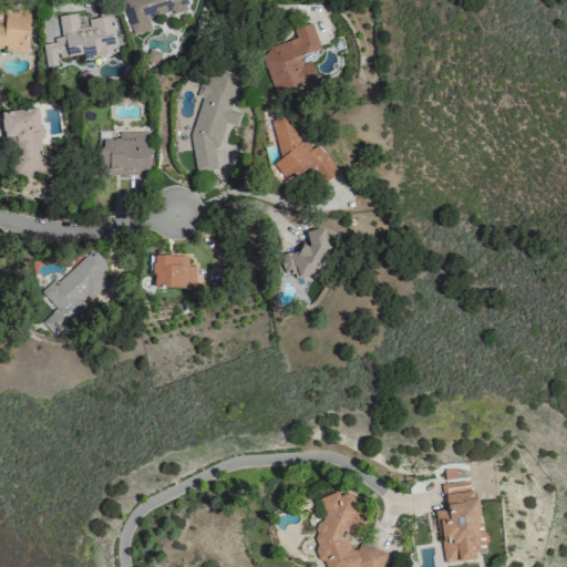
[(121,0),(131,34),(150,29),(147,19),(185,9),(182,0),(121,0)]
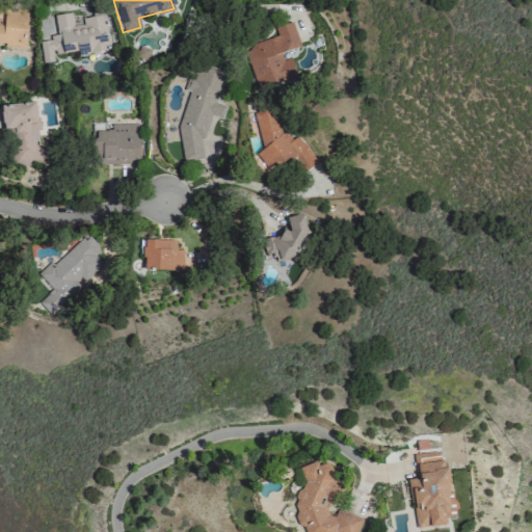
[(0,9),(0,46),(26,47),(27,9),(0,9)]
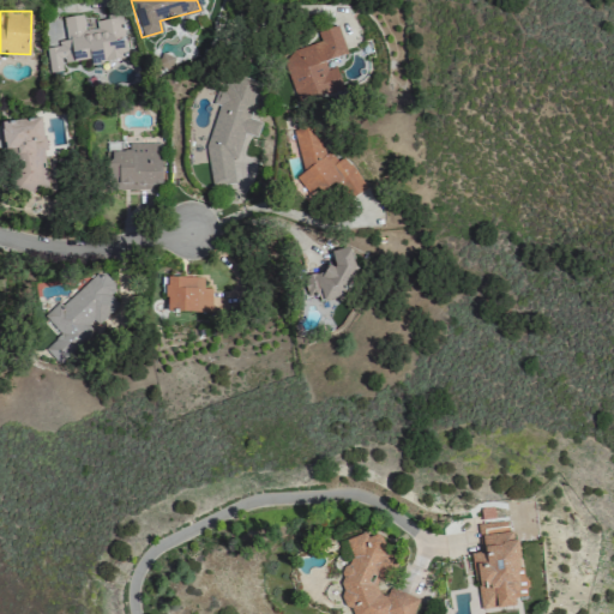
[(121,17),(94,20),(95,28),(84,30),(82,14),(49,19),(52,30),(55,29),(56,46),(44,48),(48,73),(62,71),(61,62),(89,59),(90,64),(127,58),(121,17)]
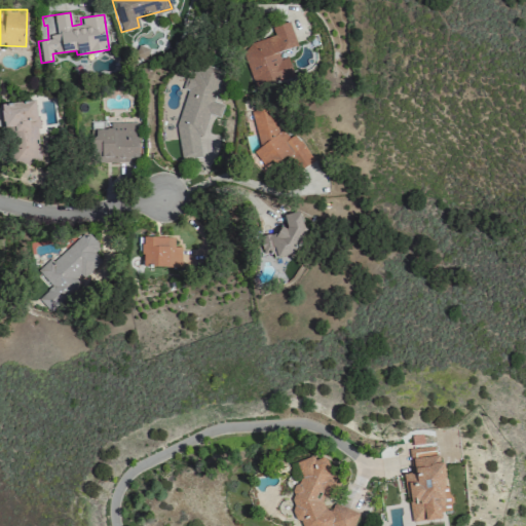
[(293,75),(286,51),(297,48),(289,22),(270,27),(273,36),(240,47),(253,88),(293,75)]
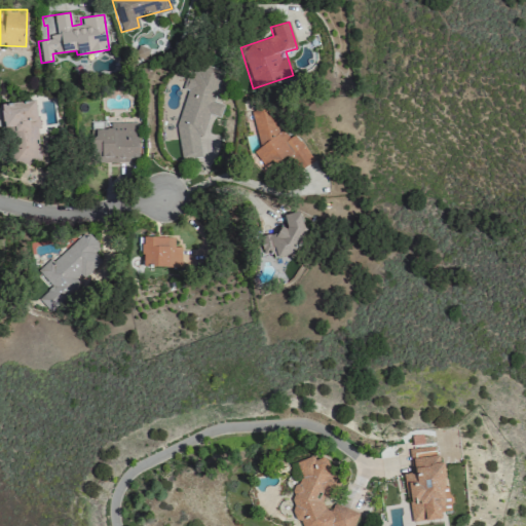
[(222,70),(209,66),(191,69),(176,127),(181,159),(200,156),(197,136),(202,135),(208,114),(220,117),(223,104),(214,102),(222,70)]
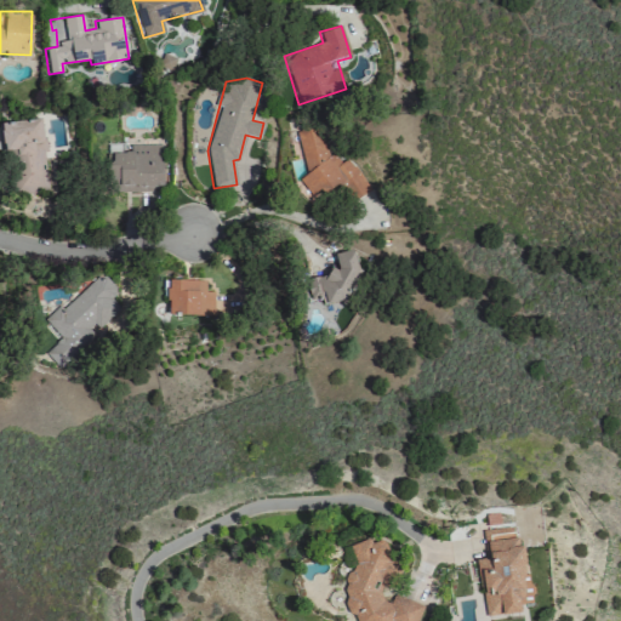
[(12,194),(49,191),(40,119),(4,124),(12,194)]
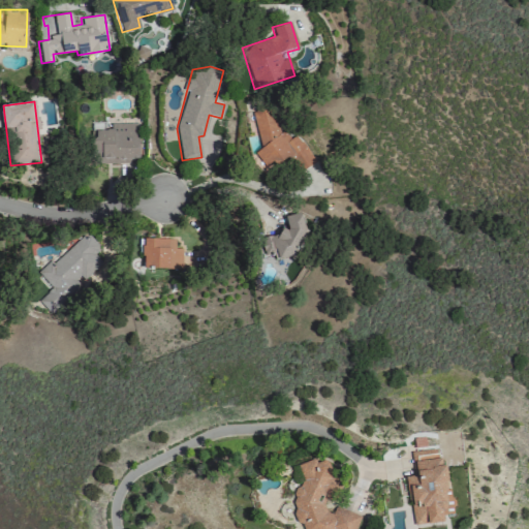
[(251,115),(259,149),(254,153),(265,167),(276,164),(288,157),(298,173),(306,166),(316,164),(297,134),(288,138),(278,122),(276,114),(273,109),(269,111),(251,115)]
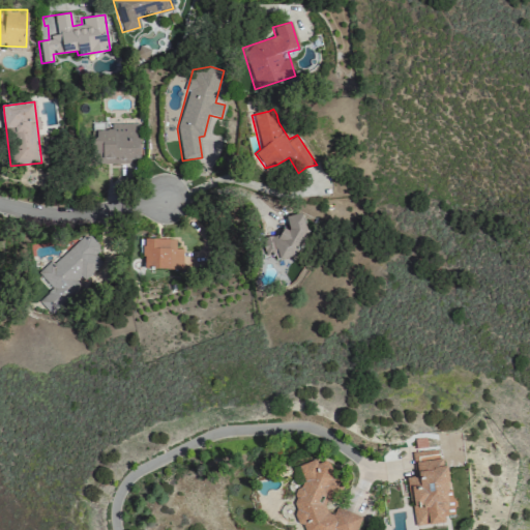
[(110,123),(111,129),(93,130),(94,164),(139,163),(139,123),(110,123)]
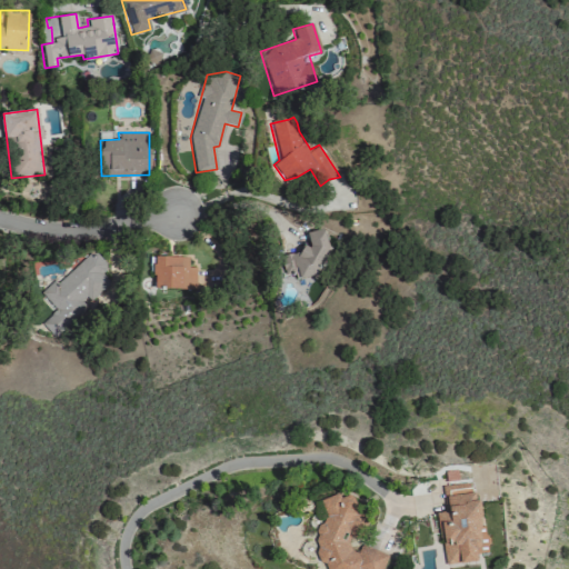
[(322,228),(305,233),(307,239),(302,240),(305,247),(277,256),(286,282),(335,267),(322,228)]
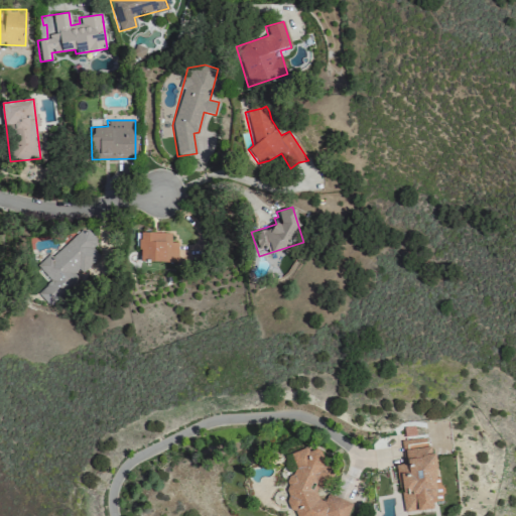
[(79,278),(76,275),(99,255),(91,247),(97,241),(84,226),(37,267),(49,280),(36,292),(48,306),(79,278)]
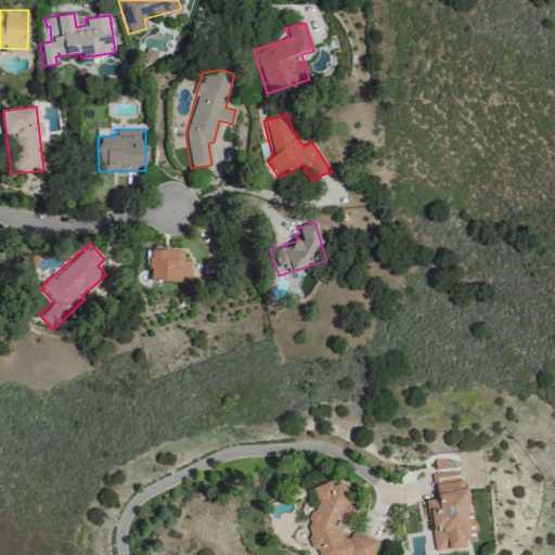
[(191,260),(182,260),(183,250),(151,250),(150,281),(190,281),(191,260)]
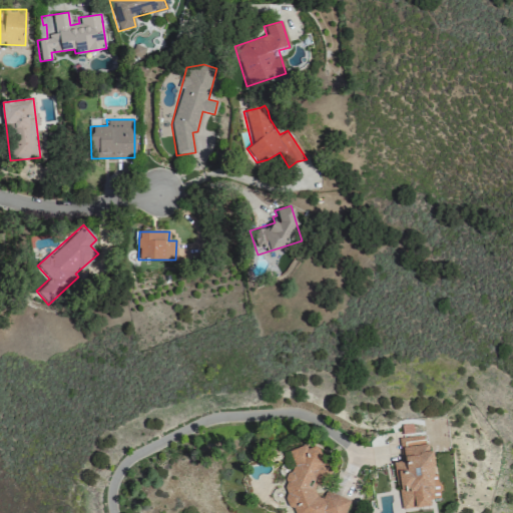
[(400,509),(429,505),(428,497),(438,495),(437,486),(435,487),(427,435),(398,439),(401,461),(394,462),(400,509)]
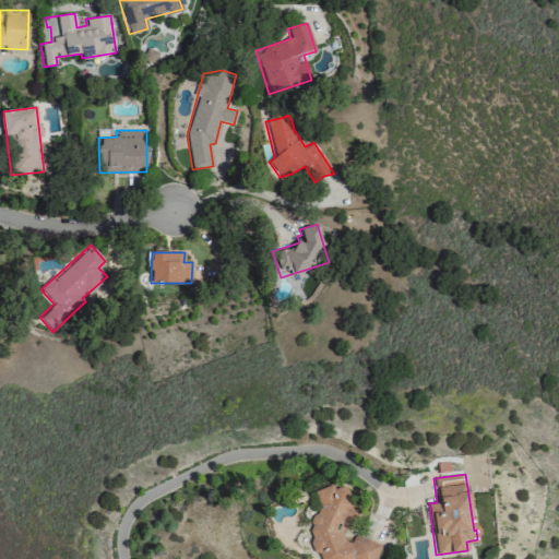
[(375,558),(380,545),(354,535),(351,543),(345,540),(341,531),(357,525),(359,521),(346,485),(333,490),(331,484),(313,490),(319,504),(308,530),(311,537),(309,543),(313,554),(321,557),(322,558),(375,558)]
